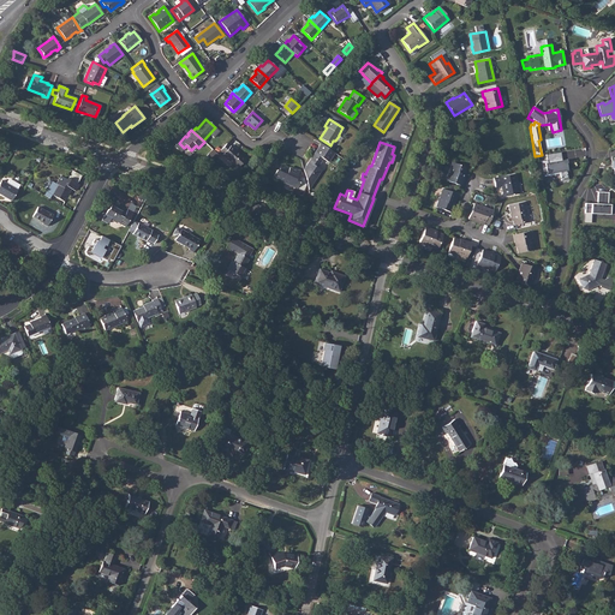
[(226,143),(220,150),(224,154),(222,154),(237,168),(245,160),(231,145),(230,147),(226,143)]
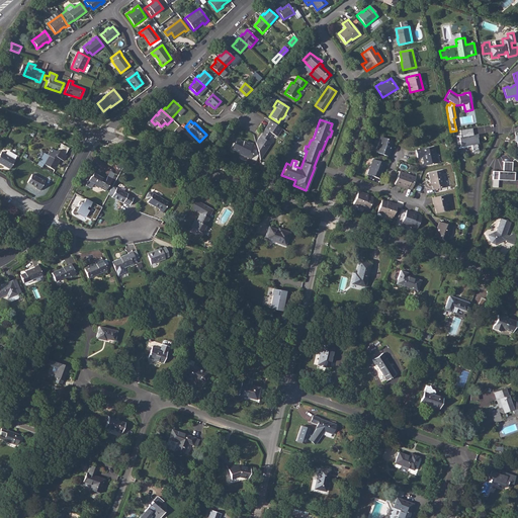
[(281,128),(270,121),(260,137),(263,139),(257,148),(260,160),(270,144),(267,142),(272,134),(276,137),(281,128)]
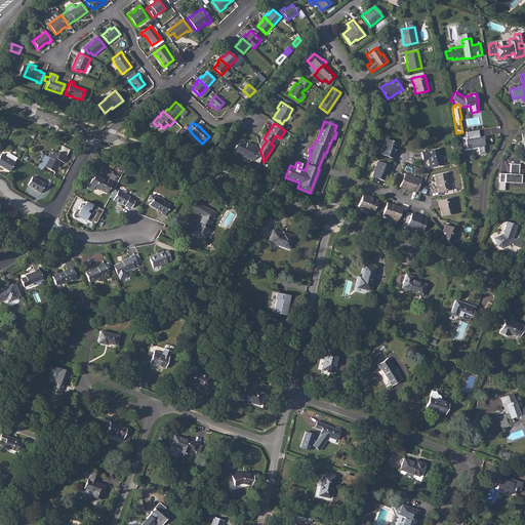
[(479,129),(467,131),(467,136),(461,137),(463,149),(478,147),(480,154),(485,153),(484,146),(485,146),(484,139),(484,136),(480,136),(479,129)]
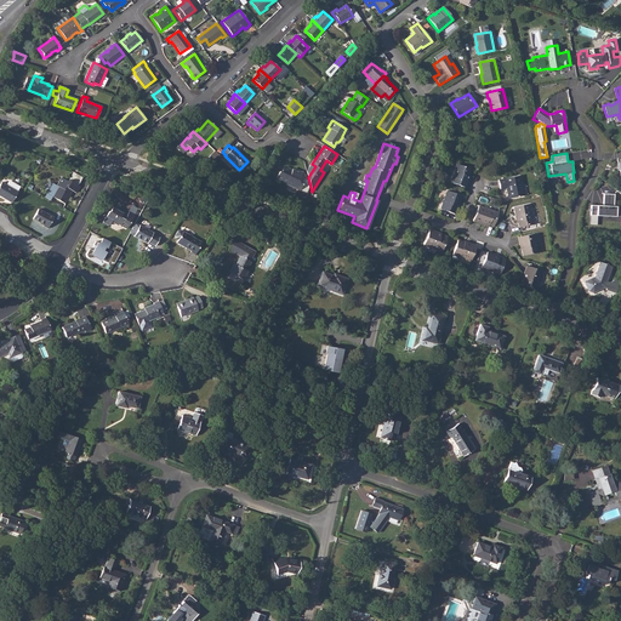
[(467,181),(466,180),(468,176),(471,169),(456,164),(449,182),(465,188),(467,181)]
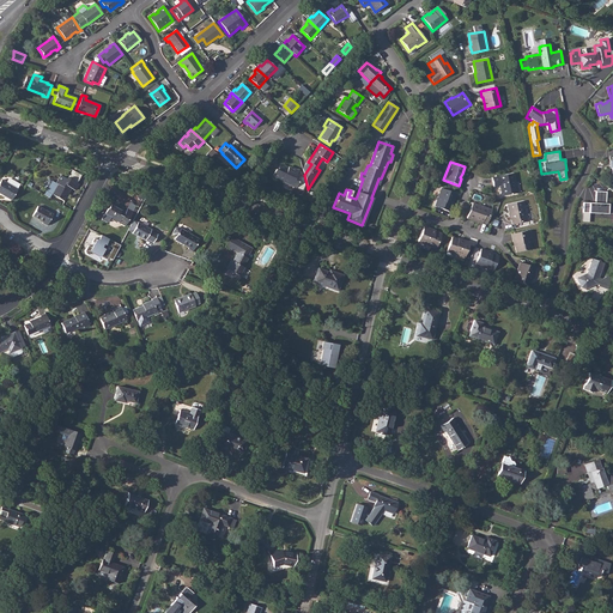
[(272,177),(279,181),(279,180),(283,181),(281,182),(302,190),(304,184),(303,177),(297,175),(299,171),(292,168),(291,170),(289,169),(280,165),(278,170),(275,170),(272,177)]
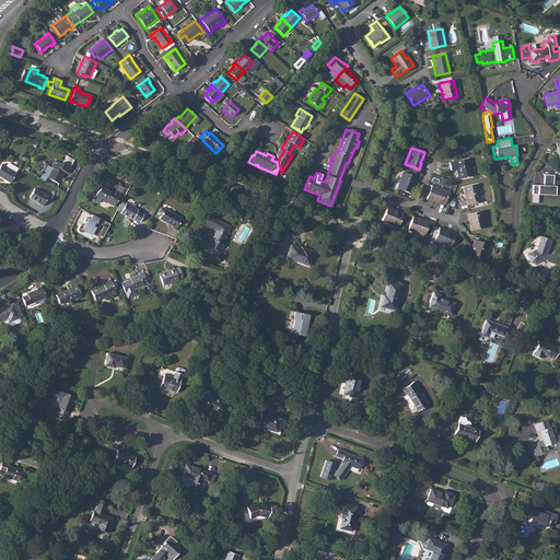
[(47,164),(38,177),(45,182),(48,176),(57,183),(65,171),(68,173),(71,168),(56,159),(50,166),(47,164)]
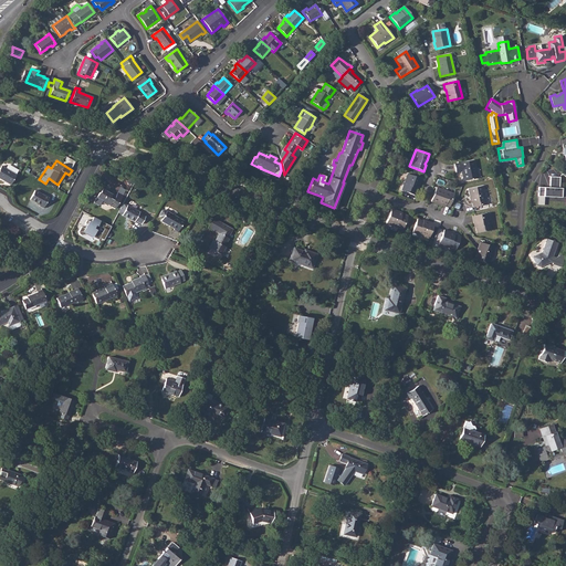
[(477,178),(474,170),(477,169),(474,160),(453,165),(456,173),(461,171),(463,181),(477,178)]
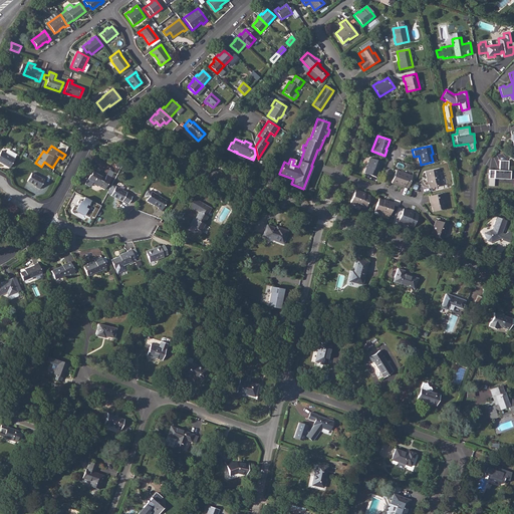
[(1,151),(0,152),(0,162),(9,168),(14,159),(16,155),(8,150),(7,151),(5,154),(1,151)]
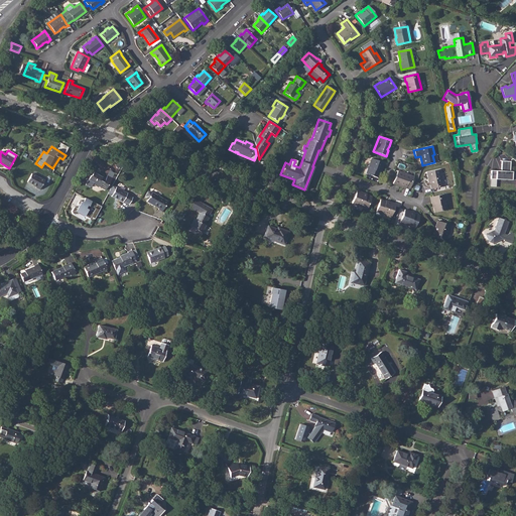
[(377,177),(379,172),(381,169),(384,163),(371,158),(366,173),(377,177)]
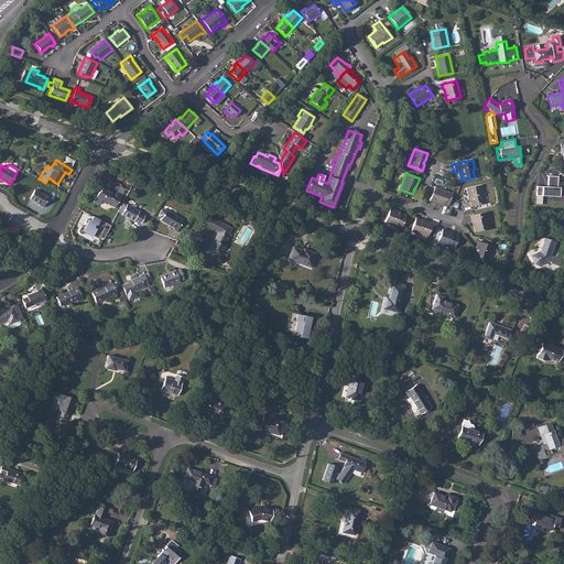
[(537,192),(537,195),(560,197),(560,187),(557,187),(557,176),(549,176),(548,187),(537,186),(537,190),(535,190),(535,192),(537,192)]
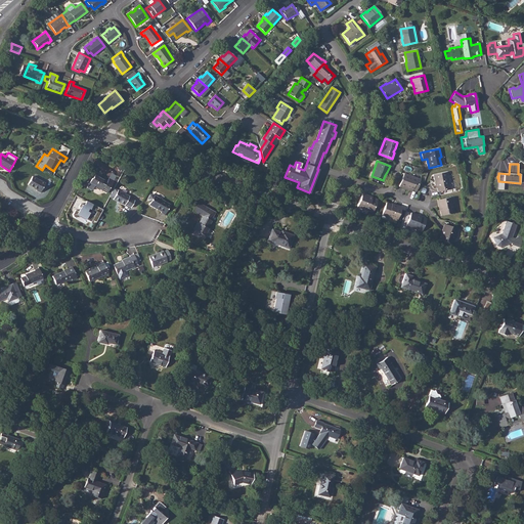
[(433,176),(435,182),(436,182),(436,185),(438,191),(450,189),(446,173),(433,176)]
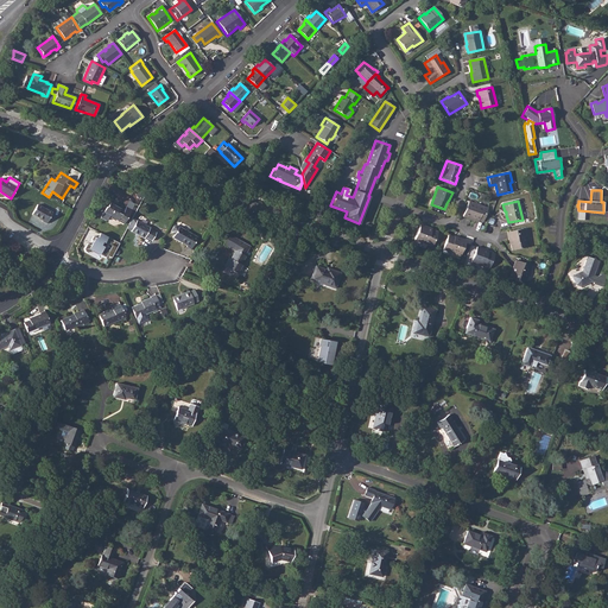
[(131,209),(125,207),(124,210),(109,202),(107,207),(106,207),(103,213),(100,217),(106,221),(107,220),(108,217),(115,221),(115,220),(124,225),(131,209)]
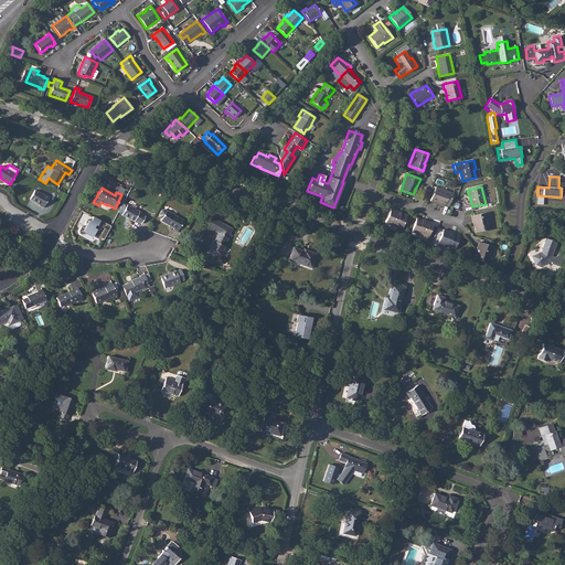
[(430,201),(437,204),(438,203),(445,205),(448,206),(454,194),(435,188),(430,201)]
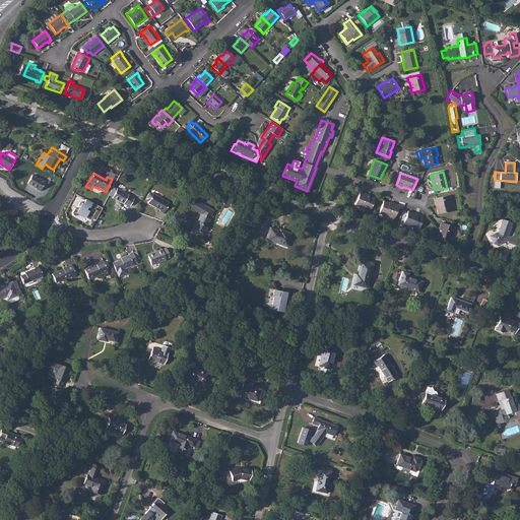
[(31,175),(27,183),(36,188),(36,189),(40,191),(44,182),(31,175)]
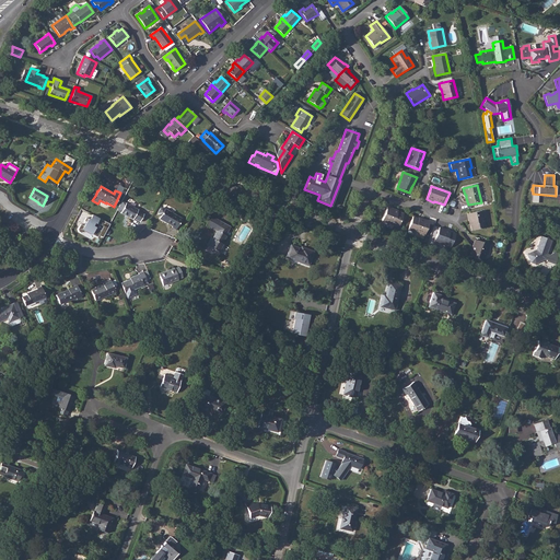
[(125,203),(120,213),(132,220),(133,218),(139,222),(143,214),(137,211),(138,210),(125,203)]
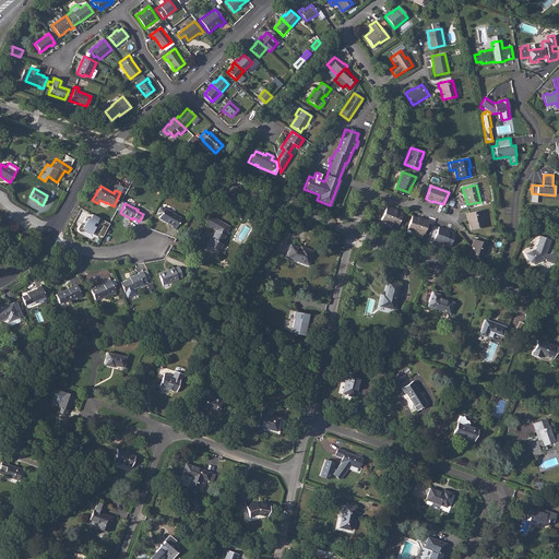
[(396,212),(392,210),(392,209),(387,206),(381,221),(397,227),(403,214),(396,212)]
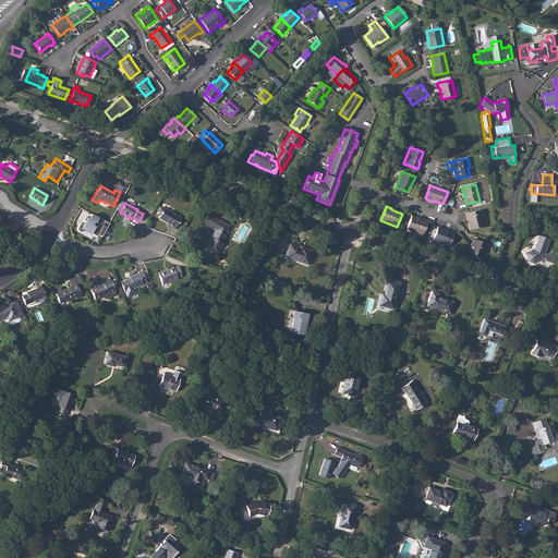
[(158,208),(156,213),(156,214),(159,216),(158,217),(171,225),(171,226),(174,228),(181,218),(164,208),(160,207),(158,208)]
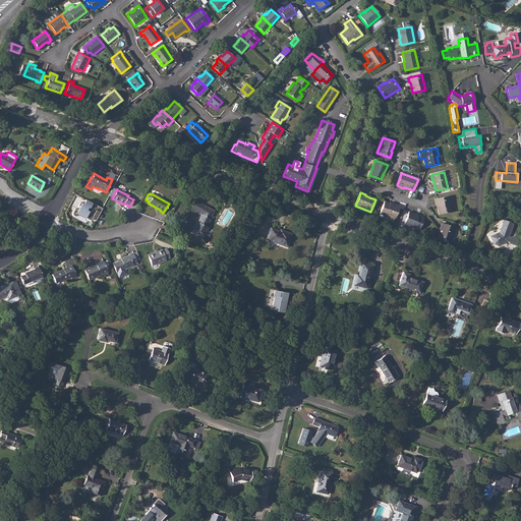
[(435,198),(436,206),(437,206),(438,209),(439,215),(452,212),(448,196),(435,198)]
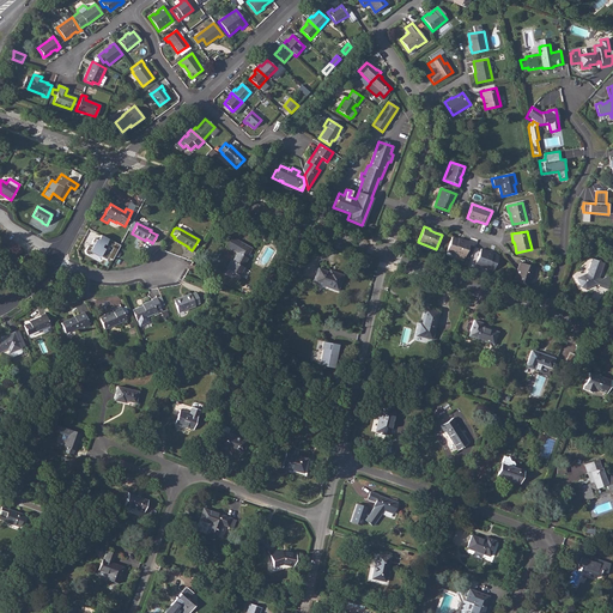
[(93,253),(105,259),(107,258),(111,260),(120,244),(101,234),(97,240),(92,237),(90,242),(92,243),(91,246),(87,244),(84,250),(85,253),(87,254),(93,253)]
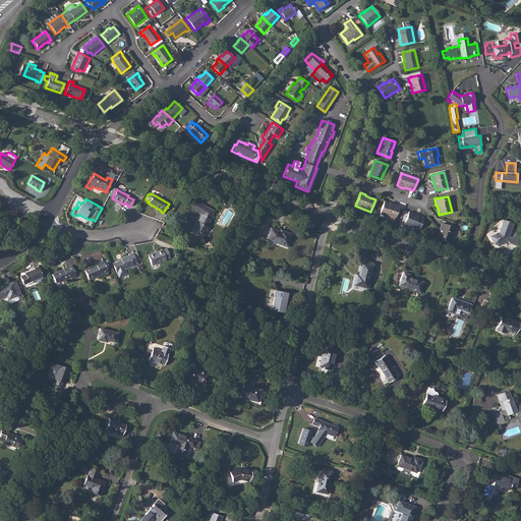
[(393,206),(390,204),(384,201),(380,214),(395,220),(400,207),(393,205),(393,206)]
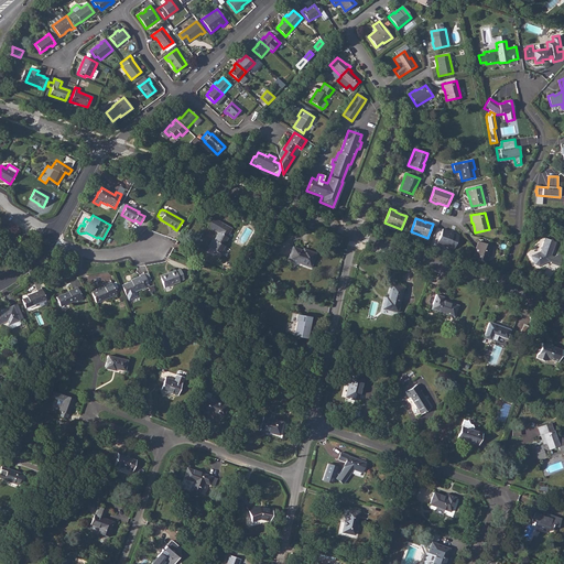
[(216,219),(210,228),(218,232),(214,239),(213,239),(208,247),(219,253),(220,253),(225,247),(225,246),(223,245),(227,237),(226,237),(230,228),(216,219)]
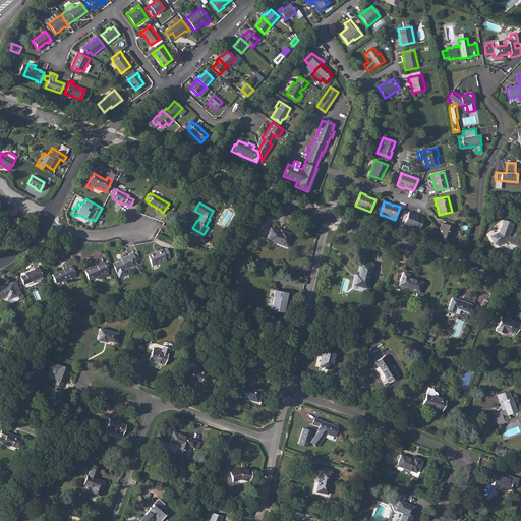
[(416,216),(411,214),(407,213),(403,224),(419,230),(424,218),(417,215),(416,216)]
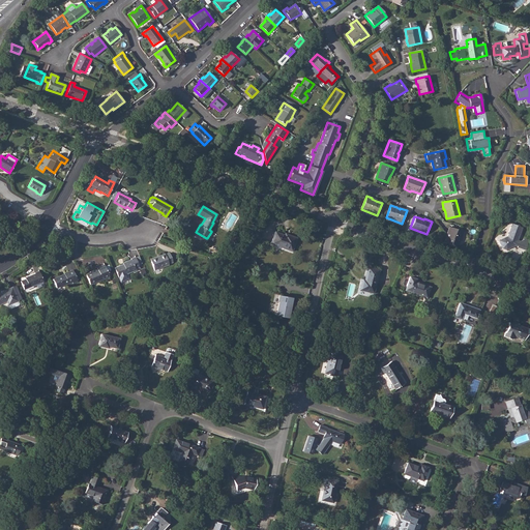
[(522,227),(511,224),(507,236),(499,240),(502,248),(506,249),(512,246),(512,245),(513,244),(514,245),(518,246),(518,247),(525,249),(529,240),(524,239),(521,241),(517,240),(522,227)]
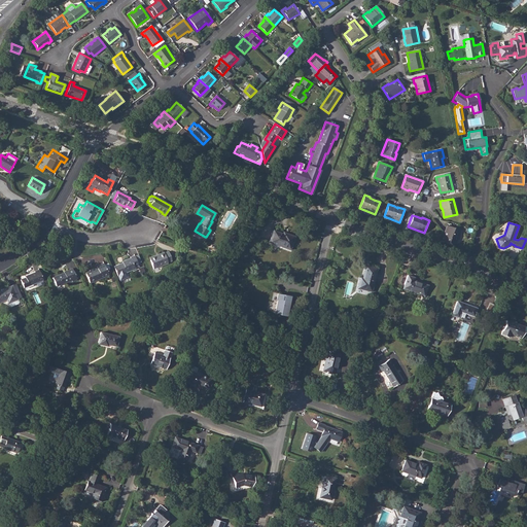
[(448,225),(442,241),(454,246),(460,231),(448,225)]
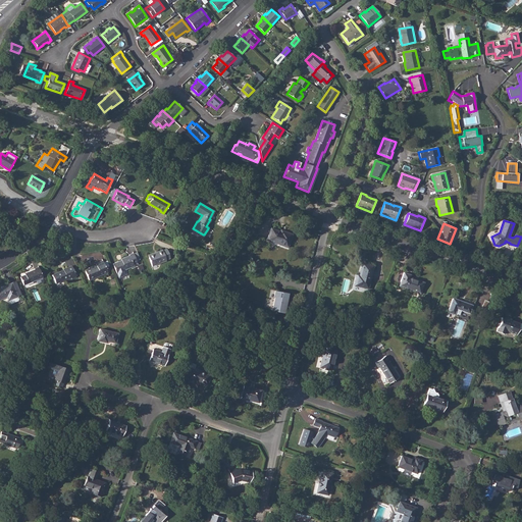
[(270,228),(267,238),(279,243),(278,245),(286,247),(291,233),(280,230),(279,231),(270,228)]
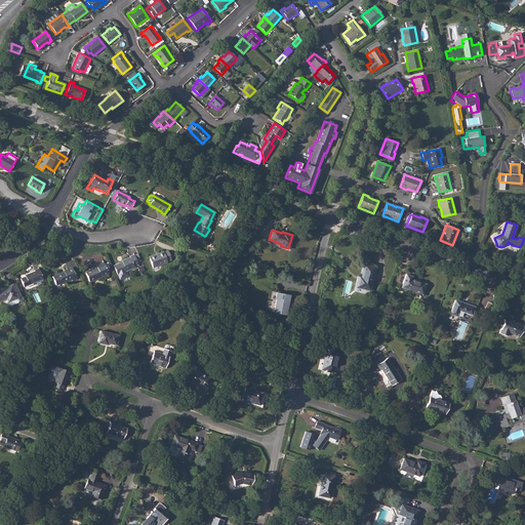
[(163,251),(149,256),(153,268),(167,261),(171,259),(167,250),(164,252),(163,251)]
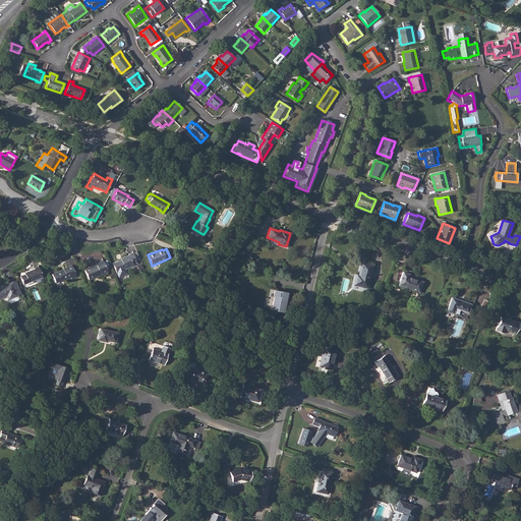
[(121,259),(113,263),(118,276),(119,276),(126,274),(126,272),(125,269),(133,266),(132,264),(136,262),(132,252),(128,254),(120,257),(121,259)]
